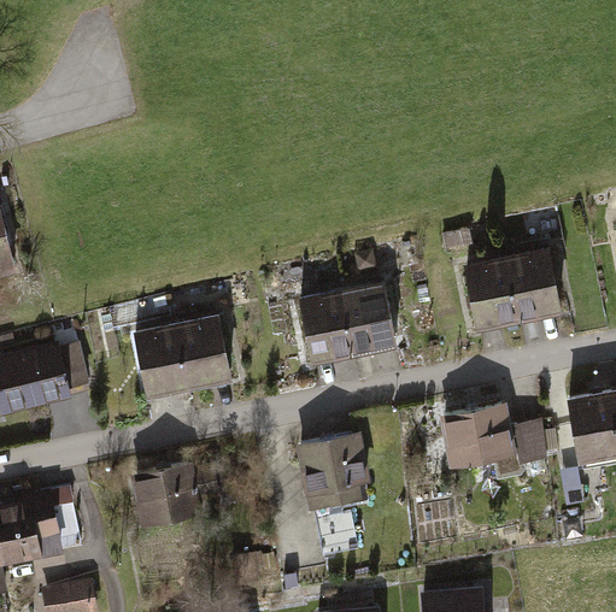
[(0,274),(15,271),(0,216),(0,274)]
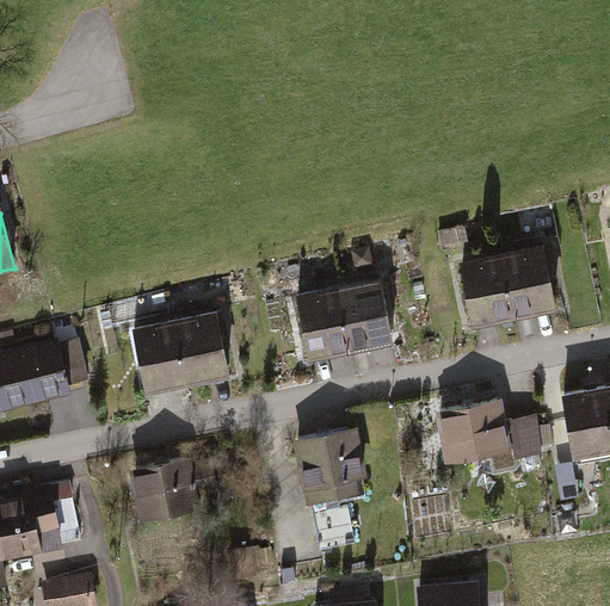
[(543,242),(503,251),(516,316),(556,308),(543,242)]
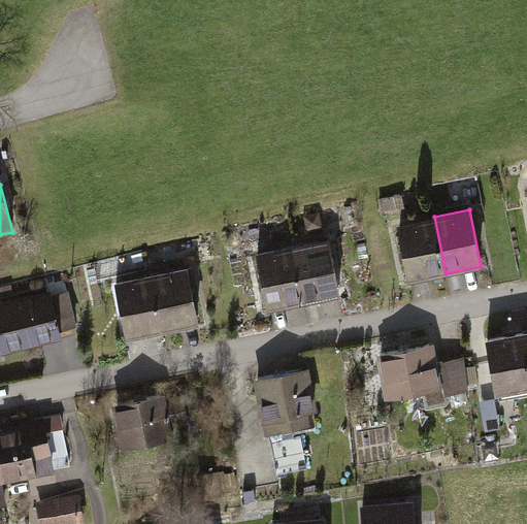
[(434,217),(395,224),(407,282),(446,273),(434,217)]
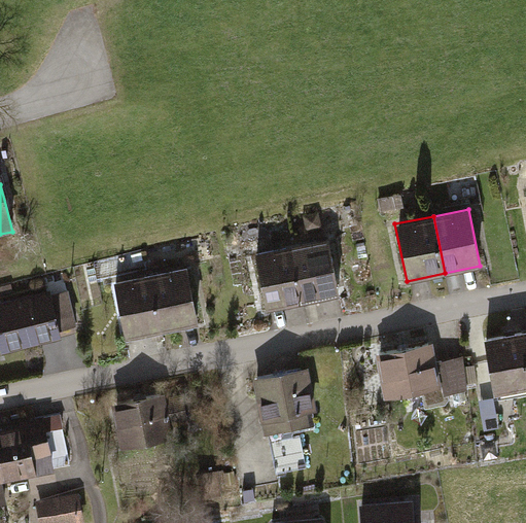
[(328,238),(293,245),(306,302),(341,294),(328,238)]
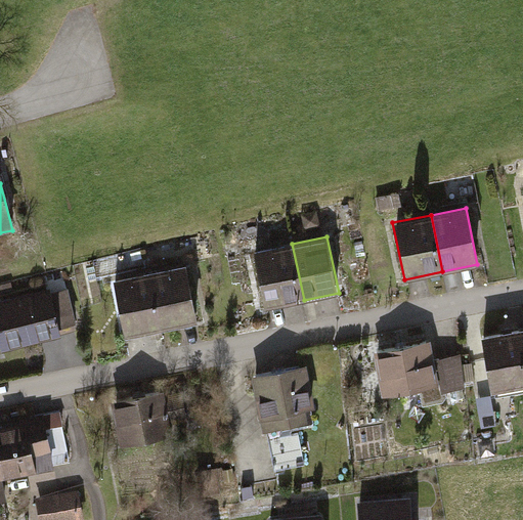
[(292,244),(254,251),(265,308),(304,300),(292,244)]
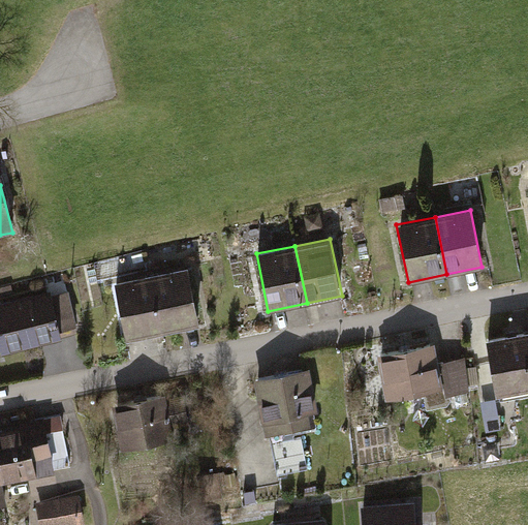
[(187,269),(152,276),(164,333),(199,326),(187,269)]
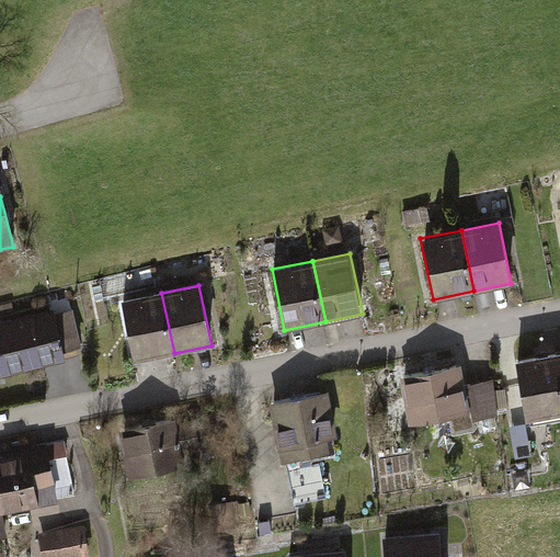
[(161,293),(121,300),(133,363),(174,353),(161,293)]
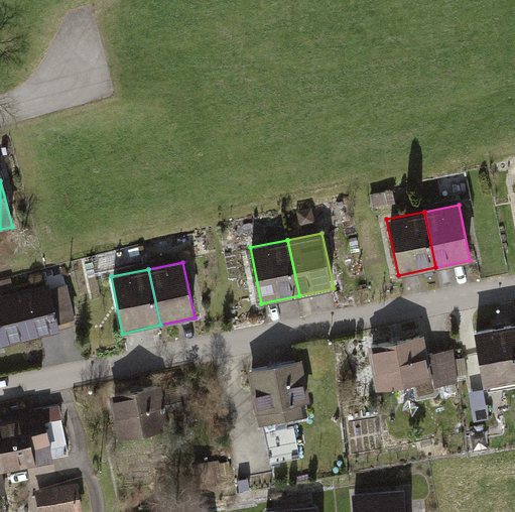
[(10,280),(0,283),(0,290),(12,288),(10,280)]
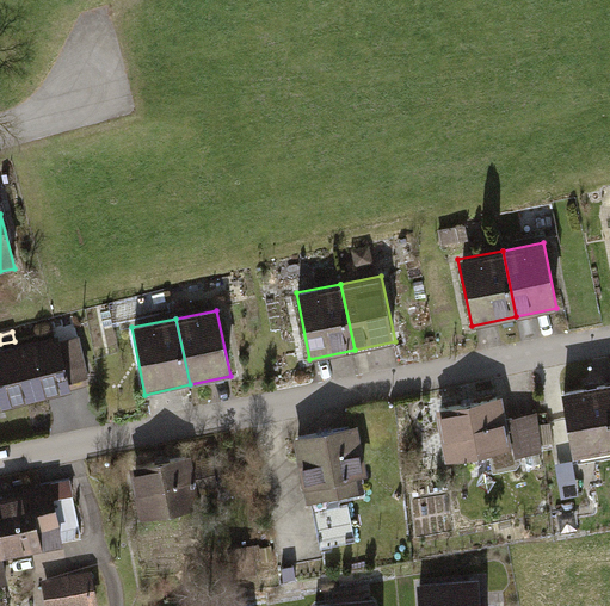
[(57,339),(0,352),(0,409),(91,389),(79,340),(59,345),(57,339)]
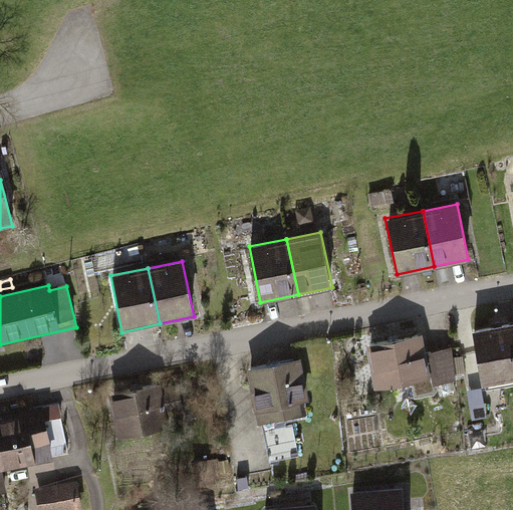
[(512,352),(508,324),(471,331),(481,385),(512,377),(512,352)]
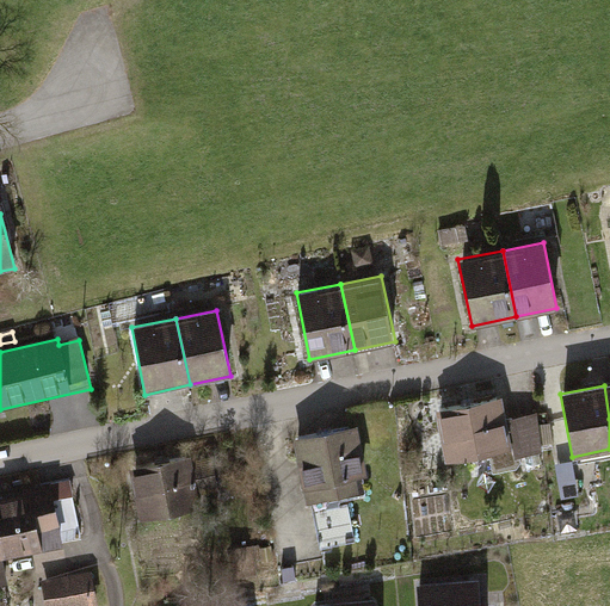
[(501,399),(435,412),(444,462),(511,449),(506,421),(501,399)]
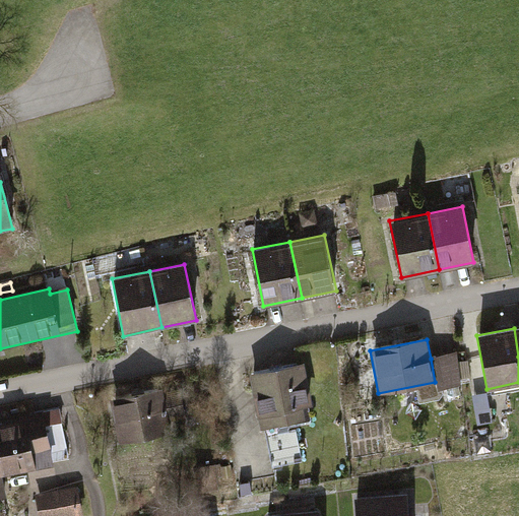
[(455,355),(431,359),(435,382),(437,391),(461,387),(455,355)]
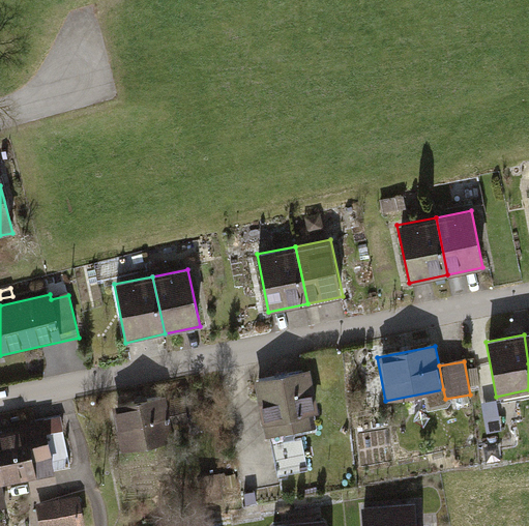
[(310,371),(254,382),(264,439),(310,431),(307,416),(318,414),(310,371)]
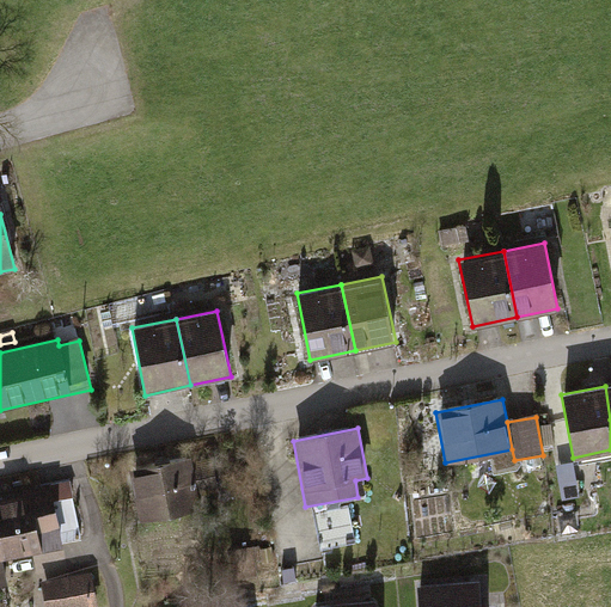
[(189,458),(129,470),(138,520),(194,509),(191,497),(219,491),(213,460),(190,464),(189,458)]
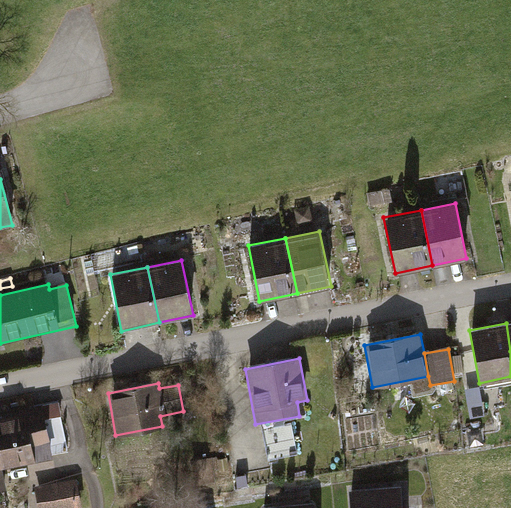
[(18,416),(0,419),(0,464),(1,470),(69,456),(59,403),(17,412),(18,416)]
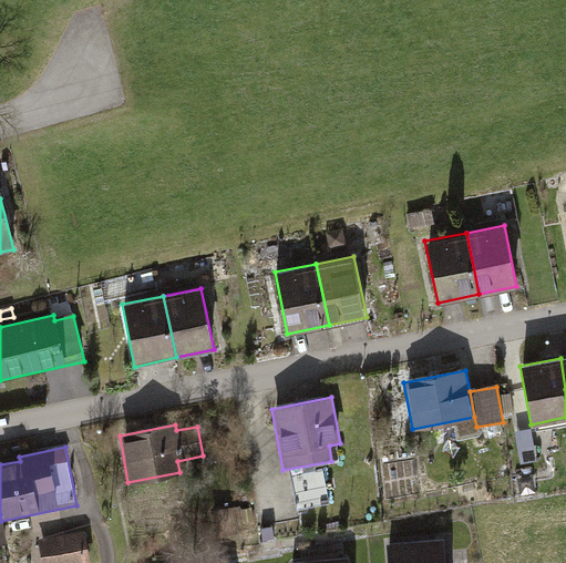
[(234,510),(212,512),(215,540),(238,536),(234,510)]
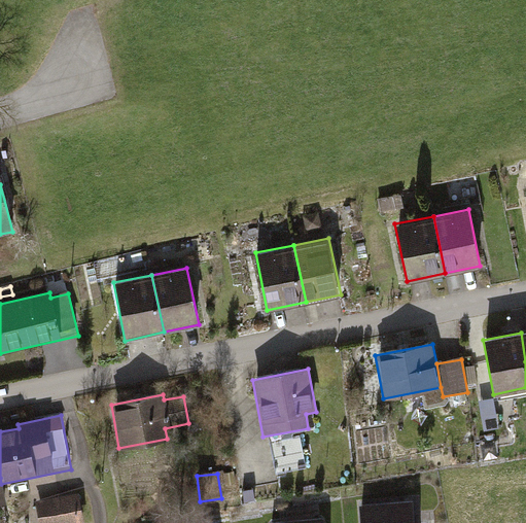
[(233,475),(222,476),(225,488),(235,486),(233,475)]
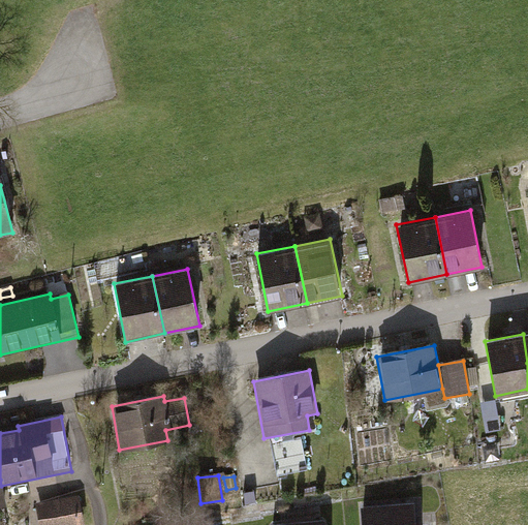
[(254,492),(242,494),(243,503),(255,501),(254,492)]
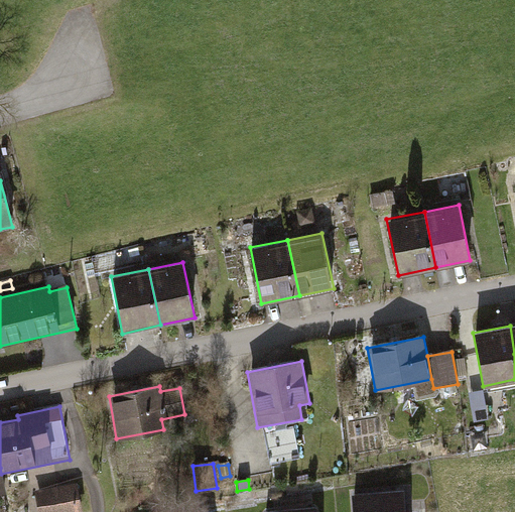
[(77,485),(33,492),(35,511),(81,511),(77,485)]
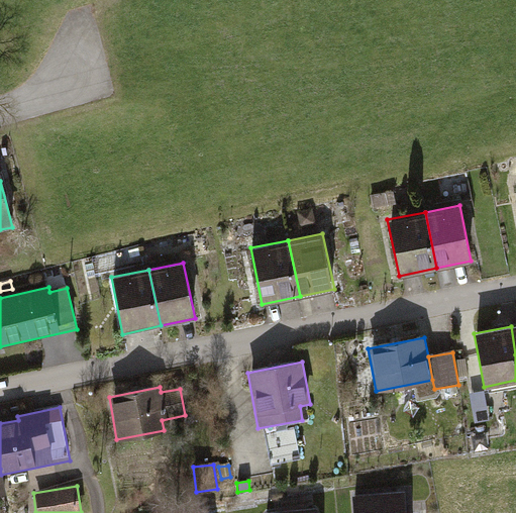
[(407,512),(405,492),(352,496),(354,512),(407,512)]
